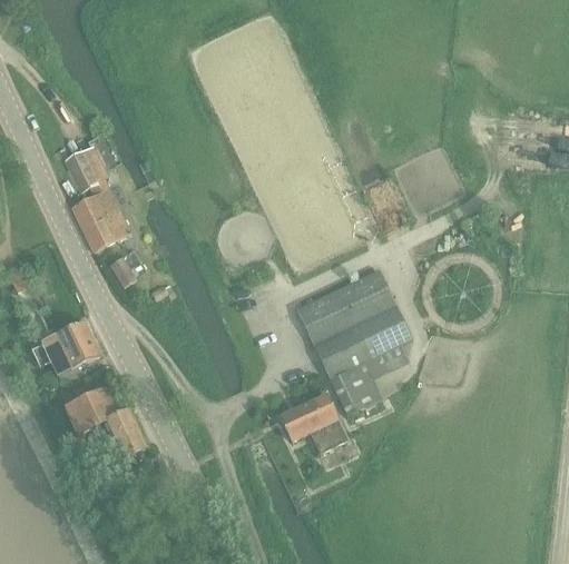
[(92,196),(75,205),(72,206),(94,249),(130,233),(104,178),(108,176),(100,161),(104,160),(96,145),(94,146),(92,144),(64,158),(79,191),(88,187),(92,196)]
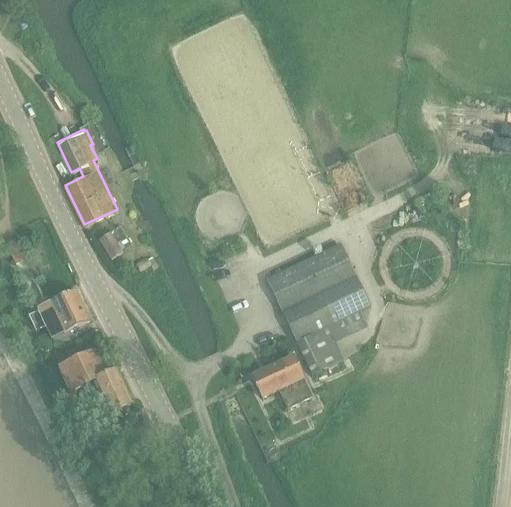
[(109,230),(97,237),(109,257),(121,250),(131,244),(119,224),(109,230)]
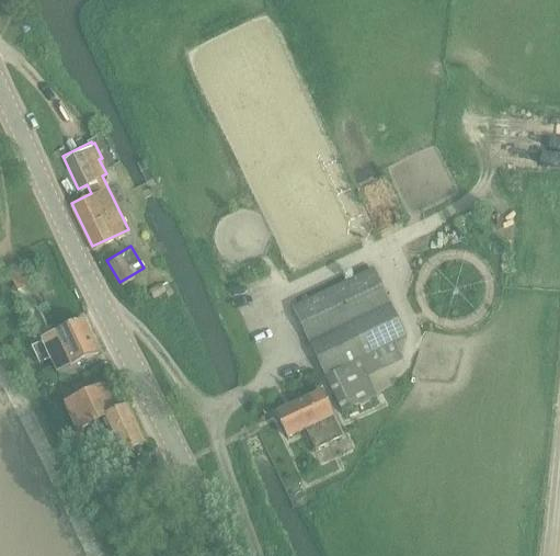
[(19,262),(7,269),(15,286),(29,280),(19,262)]
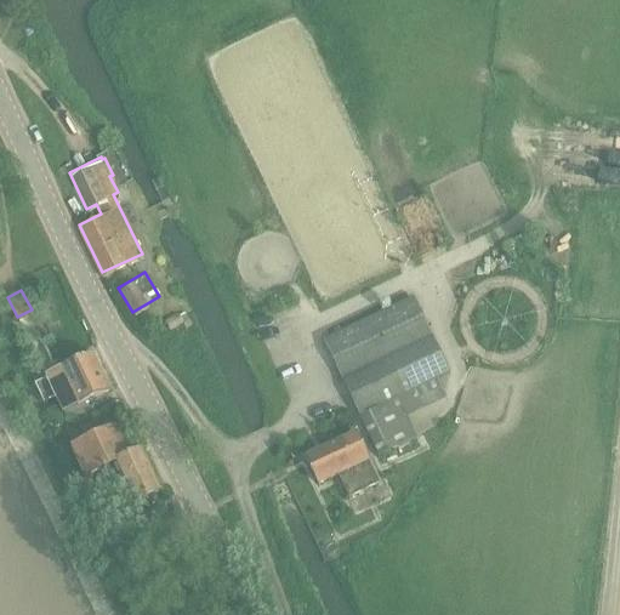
[(342,373),(360,409),(382,451),(399,443),(413,436),(399,409),(444,387),(438,374),(450,368),(414,294),(325,337),(342,373)]
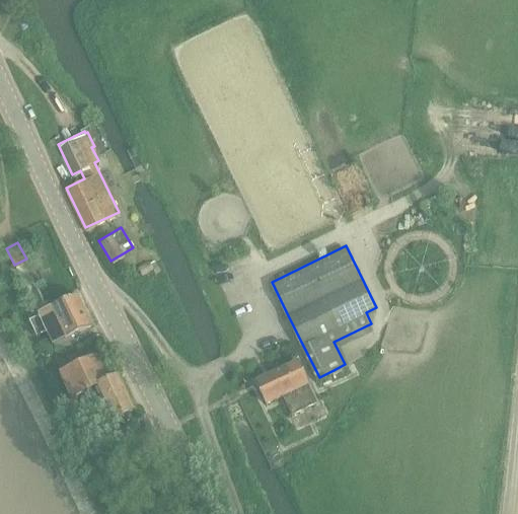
[(136,265),(143,279),(155,274),(153,271),(158,268),(153,259),(149,261),(147,259),(136,265)]
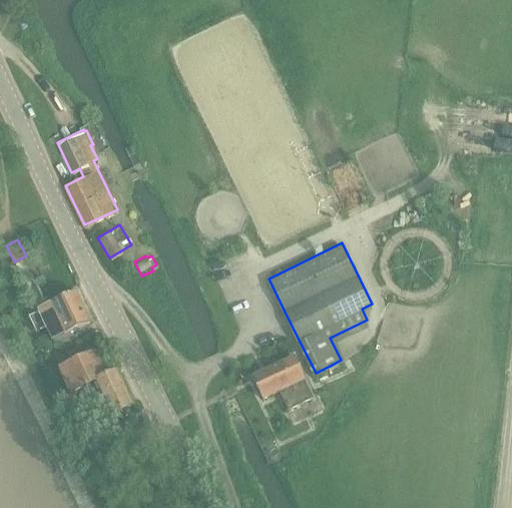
[(48,303),(38,308),(38,309),(46,324),(52,337),(55,343),(75,334),(72,327),(90,319),(76,290),(49,303),(48,303)]
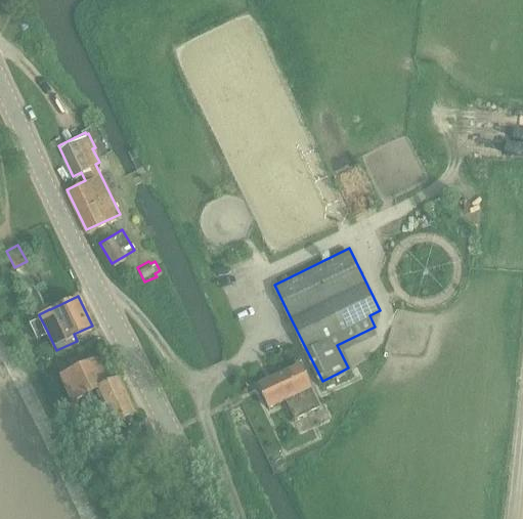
[(101,426),(107,424),(135,411),(119,376),(109,381),(97,357),(60,375),(72,399),(86,392),(101,426)]
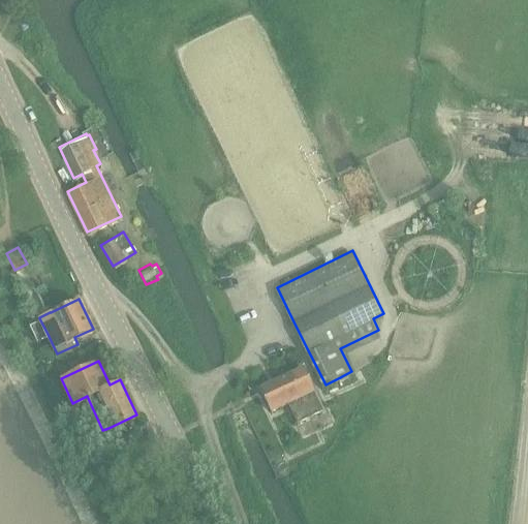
[(270,407),(288,398),(298,419),(322,407),(311,384),(312,383),(303,364),(259,386),(270,407)]
